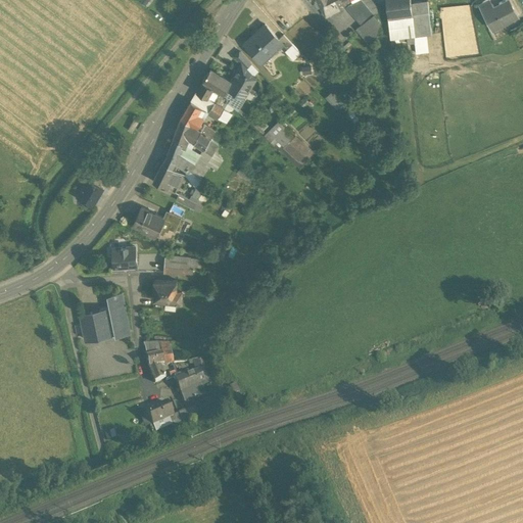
[(315,0),(326,19),(345,9),(361,28),(355,31),(371,48),(382,22),(379,19),(361,0),(315,0)]
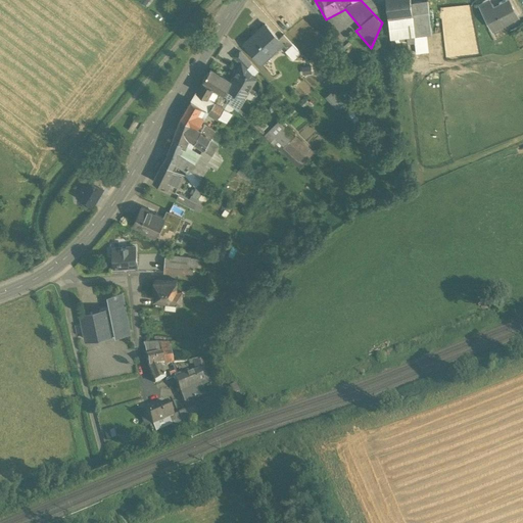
[(361,0),(379,19),(375,2),(374,0),(361,0)]
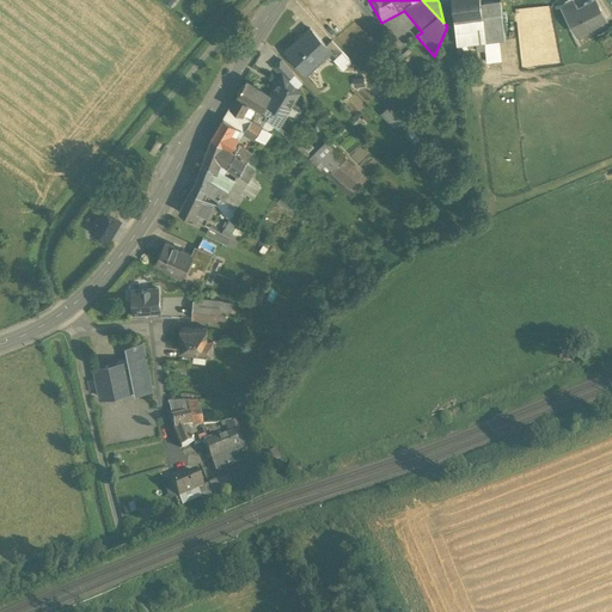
[(451,0),(457,48),(476,46),(477,53),(487,51),(488,67),(502,65),(501,43),(506,43),(502,1),(481,4),(479,0),(451,0)]
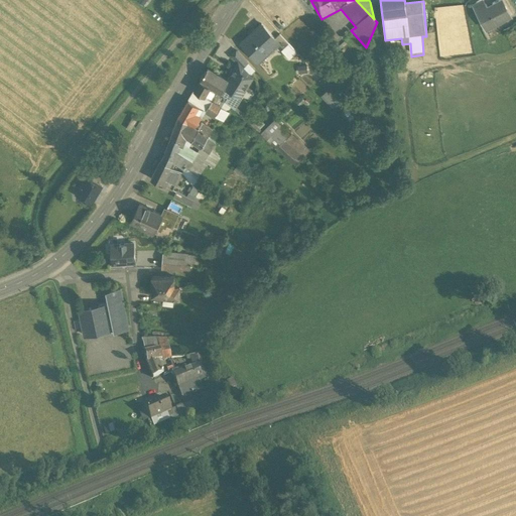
[(483,0),(481,0),(473,5),(476,12),(487,7),(483,0)]
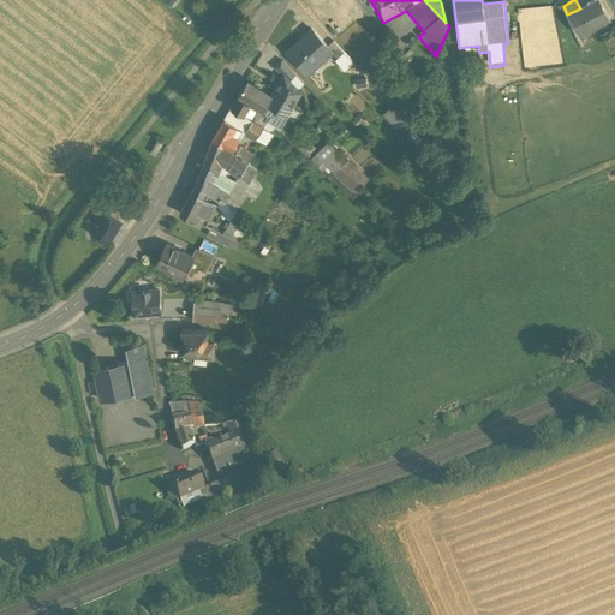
[(595,0),(580,9),(567,15),(573,27),(577,24),(581,35),(609,21),(597,0),(595,0)]
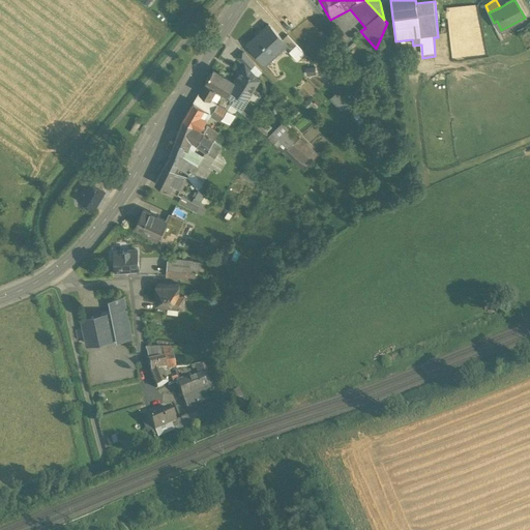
[(268,26),(246,46),(265,65),(286,46),(287,46),(282,40),(268,26)]
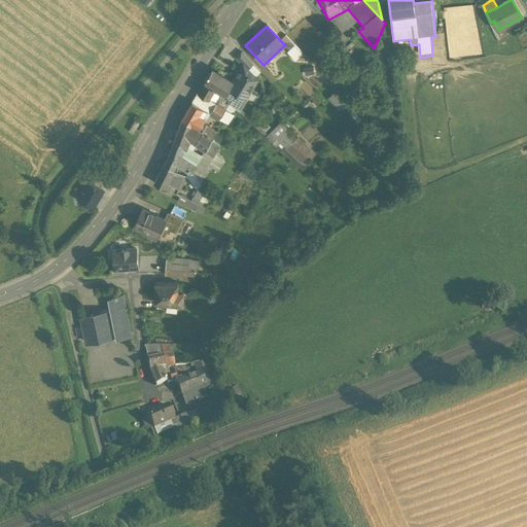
[(304,56),(285,36),(280,40),(285,45),(284,45),(297,61),(304,56)]
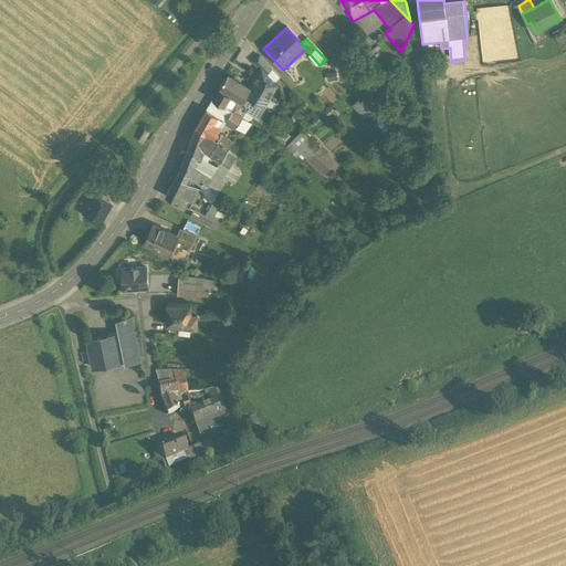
[(260,58),(253,63),(262,72),(262,71),(265,75),(270,69),(260,58)]
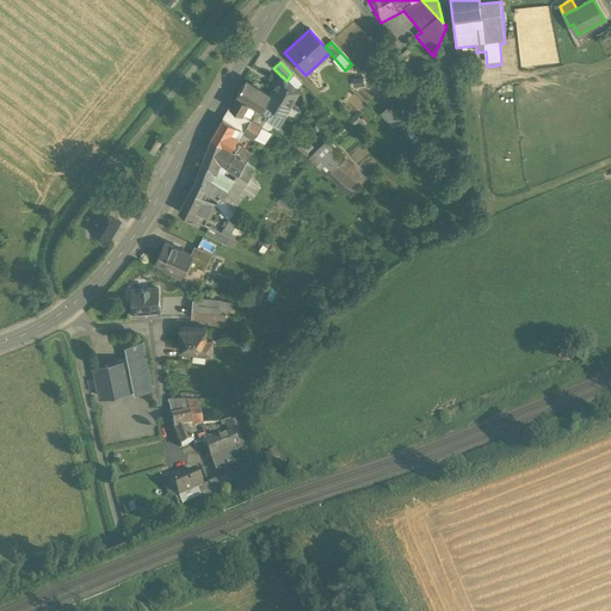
[(283,78),(273,91),(273,90),(270,96),(271,96),(270,98),(266,103),(282,112),(287,116),(298,93),(287,81),(283,76),(283,78)]
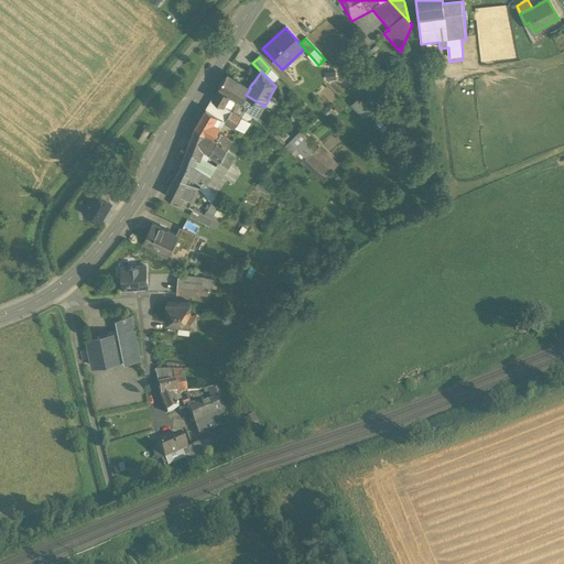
[(241,85),(226,75),(218,88),(230,95),(229,96),(234,98),(241,85)]
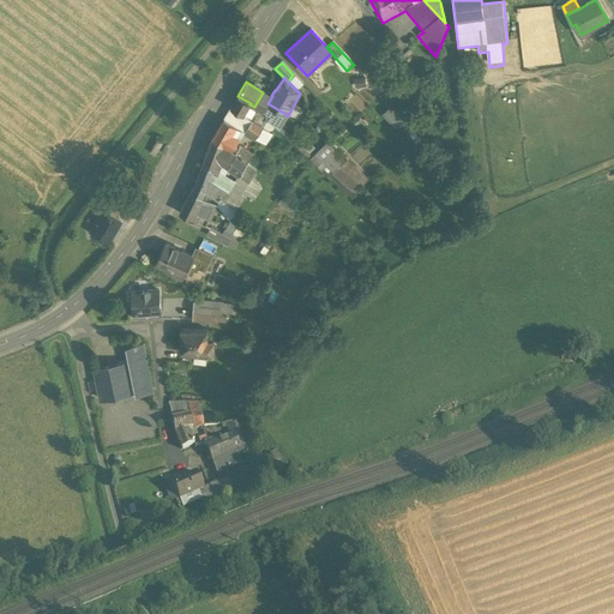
[(271,98),(263,92),(254,107),(258,109),(262,112),(268,103),(271,98)]
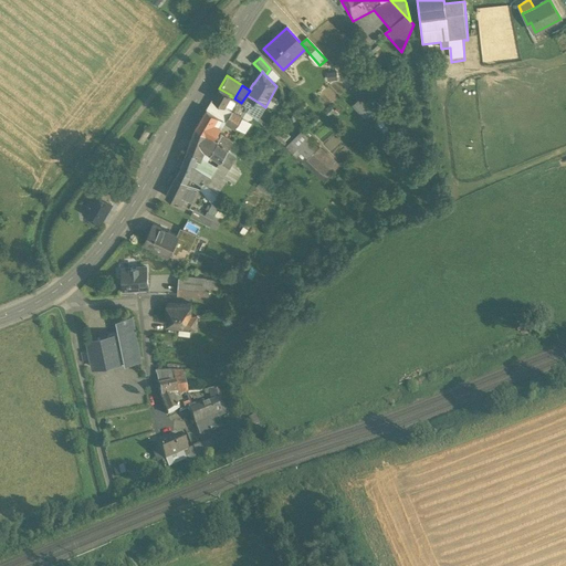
[(231,95),(219,88),(212,100),(223,106),(224,106),(230,96),(231,95)]
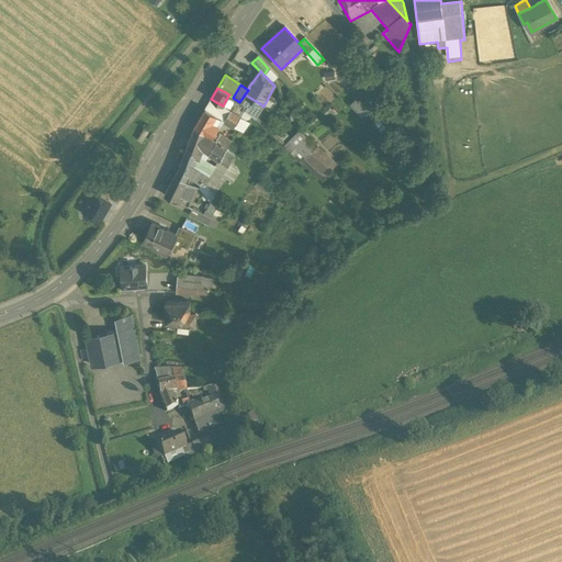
[(259,103),(245,94),(239,102),(247,107),(245,111),(255,120),(263,107),(259,103)]
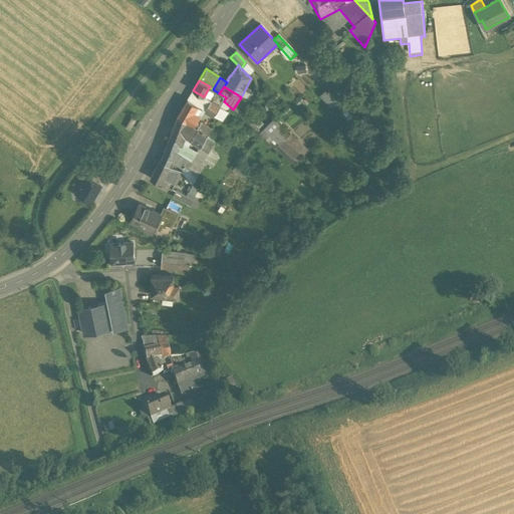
[(213,89),(209,87),(204,96),(211,100),(212,99),(216,91),(213,89)]
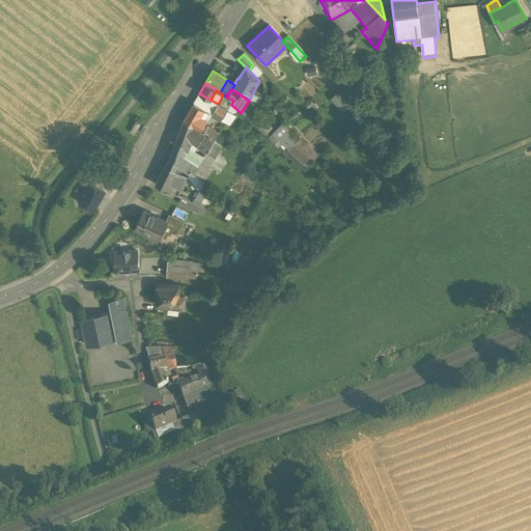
[(210,100),(199,93),(193,104),(201,109),(201,108),(204,110),(212,114),(215,109),(218,104),(211,100),(210,100)]
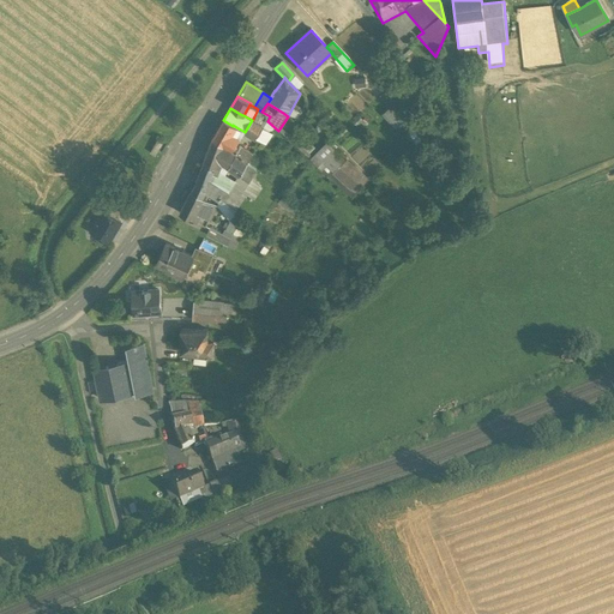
[(391,108),(381,118),(396,132),(404,122),(391,108)]
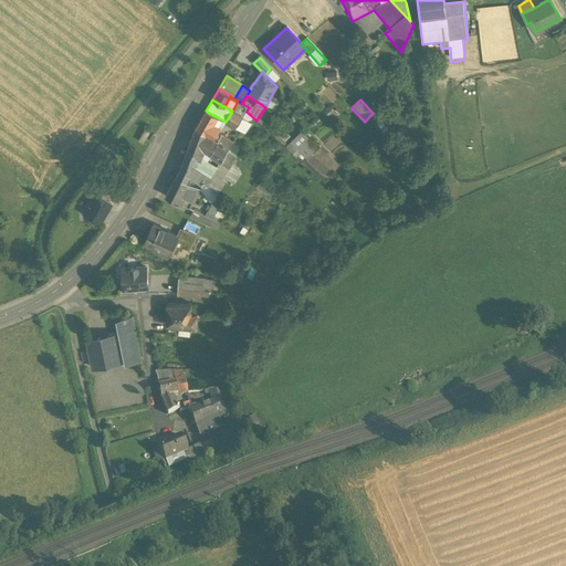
[(241,103),(238,101),(233,109),(243,116),(244,114),(249,107),(241,103)]
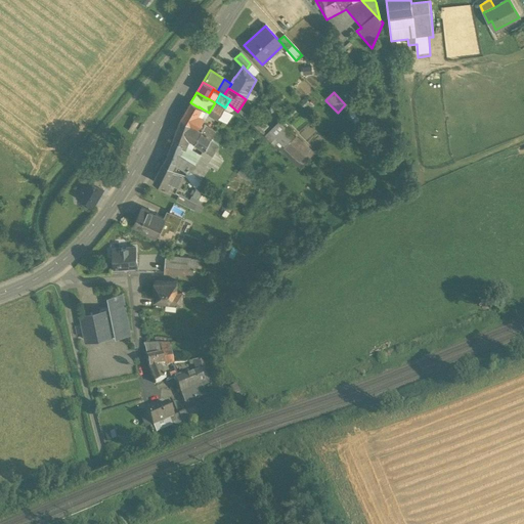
[(225,107),(216,101),(215,102),(212,107),(221,114),(224,108),(224,107),(225,107)]
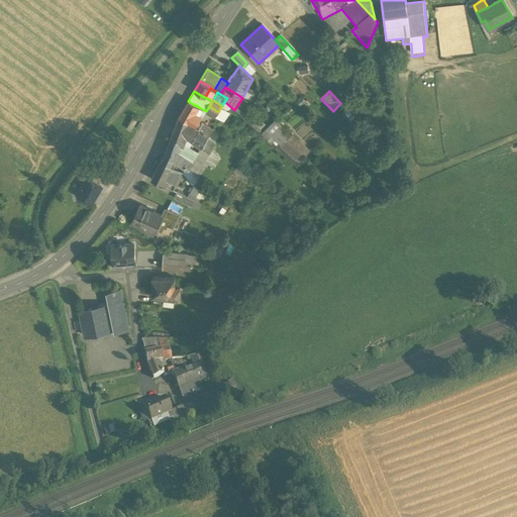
[(188,101),(179,117),(188,123),(195,128),(197,124),(201,118),(195,114),(199,107),(196,105),(196,106),(188,101)]
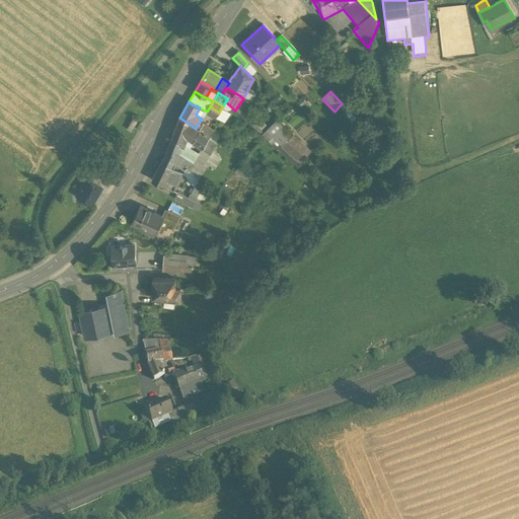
[(219,113),(210,106),(207,112),(223,122),(226,118),(219,113)]
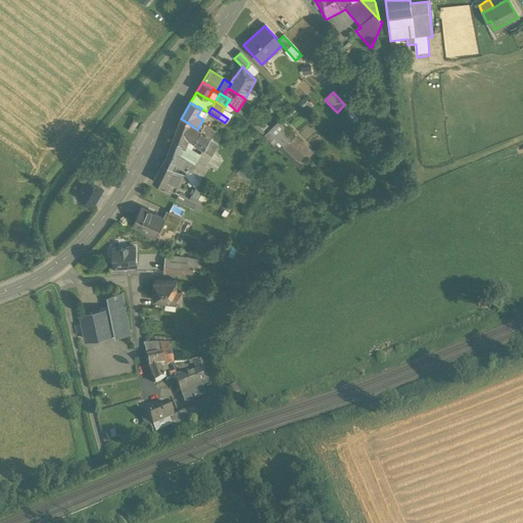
[(205,117),(208,112),(201,108),(197,115),(203,120),(199,126),(203,128),(204,126),(205,127),(209,121),(205,117)]
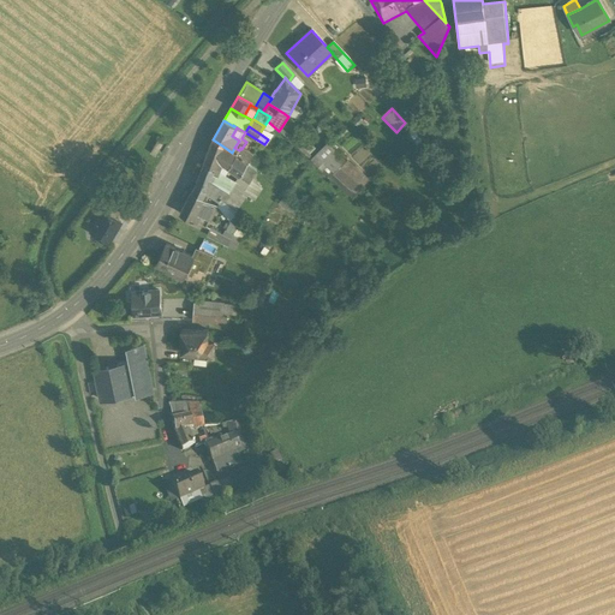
[(263,127),(260,133),(268,139),(272,135),(263,127)]
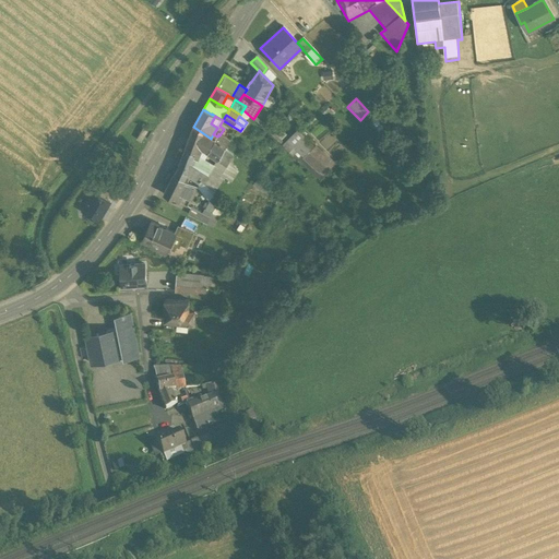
[(203,133),(193,127),(185,149),(194,155),(198,146),(209,153),(215,142),(214,141),(211,139),(203,133)]
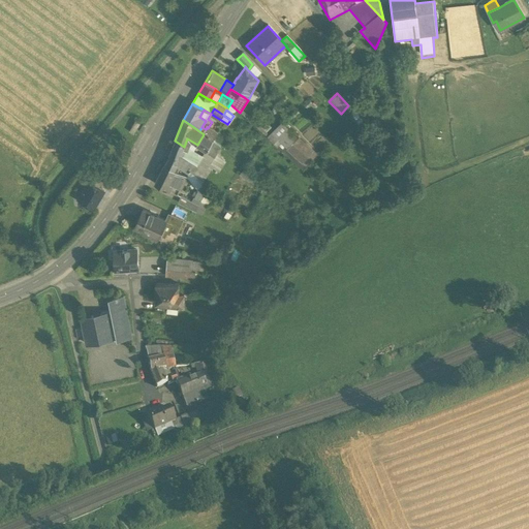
[(278,142),(288,130),(283,126),(269,141),(277,149),(281,145),(278,142)]
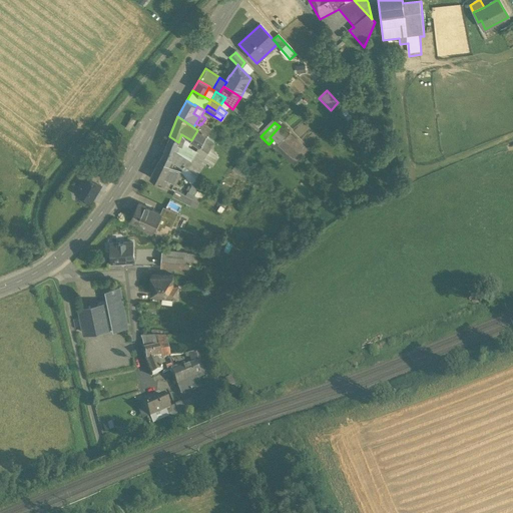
[(201,124),(200,123),(199,125),(196,129),(197,130),(207,136),(211,130),(201,124)]
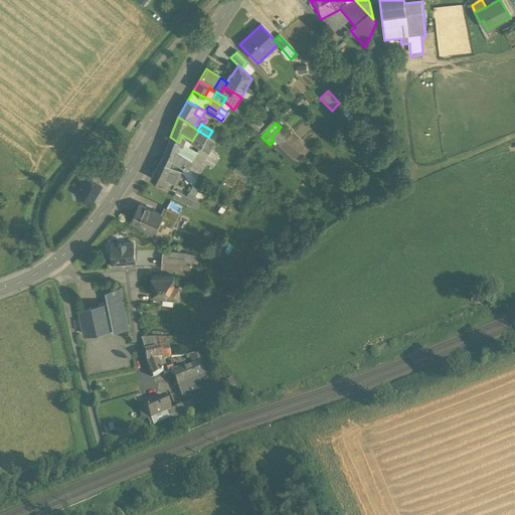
[(281,127),(271,138),(274,141),(280,146),(290,136),(281,127)]
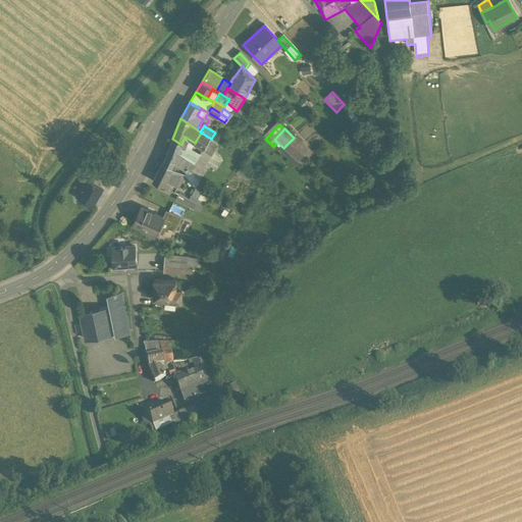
[(211,139),(201,133),(195,143),(204,149),(211,139)]
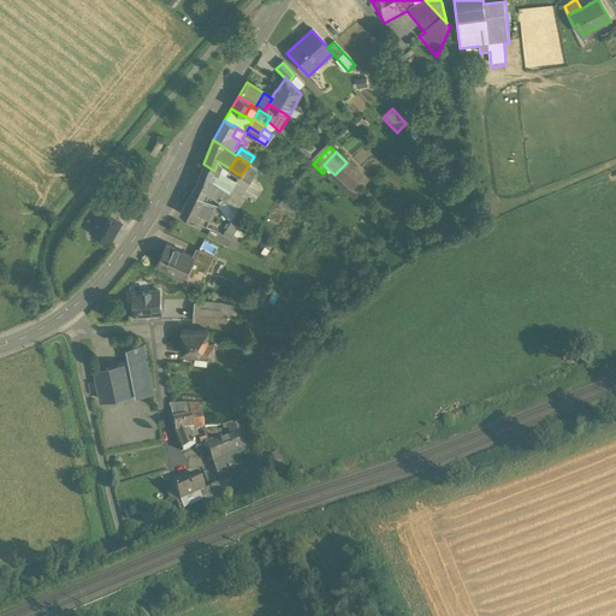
[(225,176),(230,169),(218,161),(214,171),(211,181),(220,185),(230,191),(234,187),(247,195),(255,202),(265,190),(254,182),(260,173),(249,164),(241,176),(236,183),(225,176)]
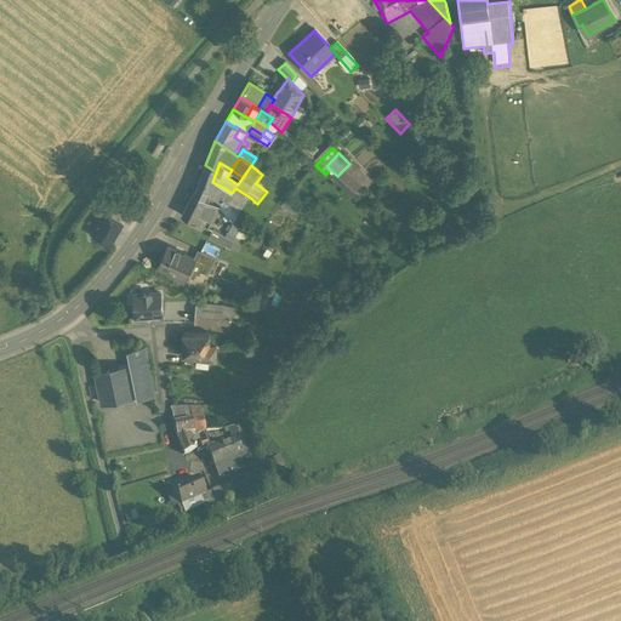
[(337,176),(330,170),(325,175),(355,204),(372,186),(351,164),(349,164),(337,176)]
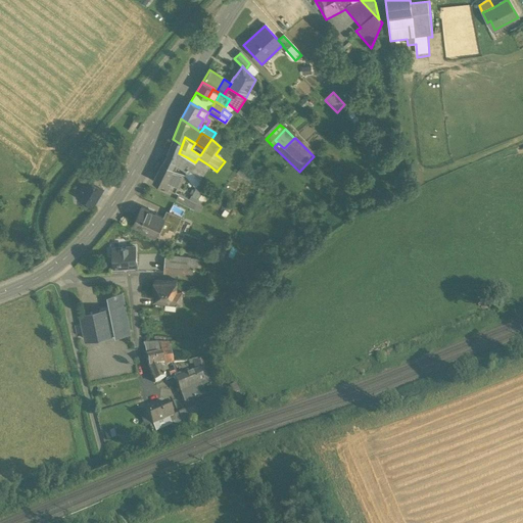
[(182,145),(173,139),(167,157),(163,163),(173,169),(176,162),(181,167),(187,157),(179,153),(182,145)]
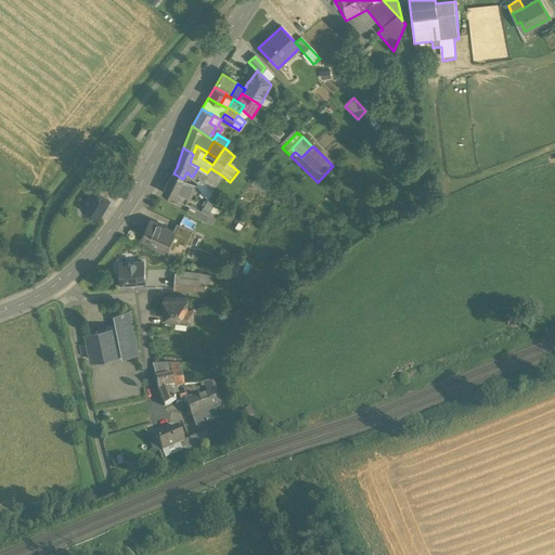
[(207,172),(198,167),(192,177),(202,182),(207,172)]
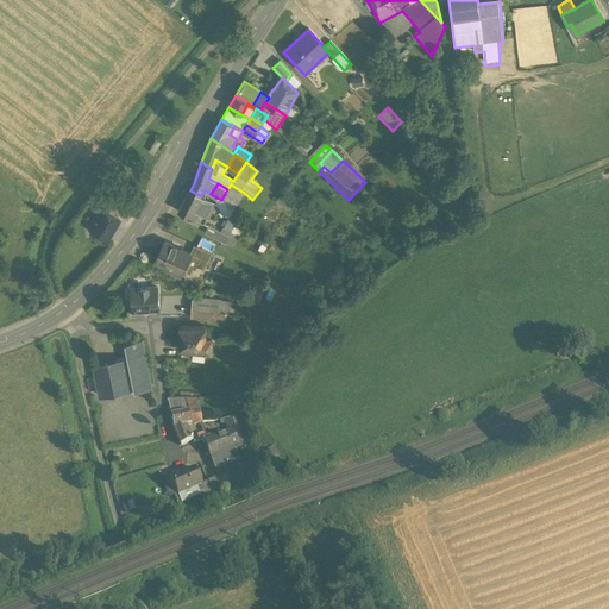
[(244,193),(231,184),(227,189),(221,200),(227,205),(234,209),(244,193)]
